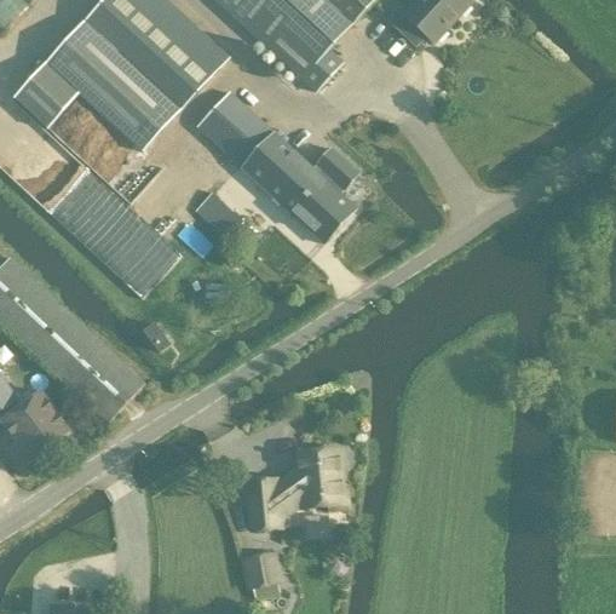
[(75,27),(11,95),(45,126),(76,91),(140,149),(179,107),(228,55),(168,0),(99,0),(84,17),(75,27)]
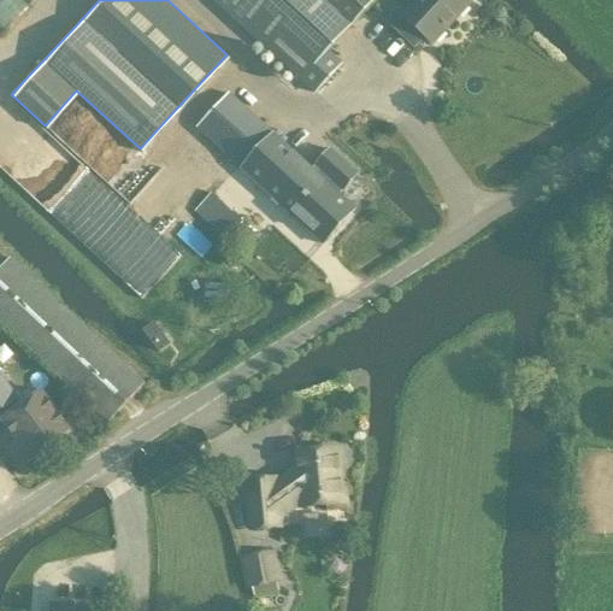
[(217,0),(314,89),(340,62),(325,50),(370,0),(217,0)]
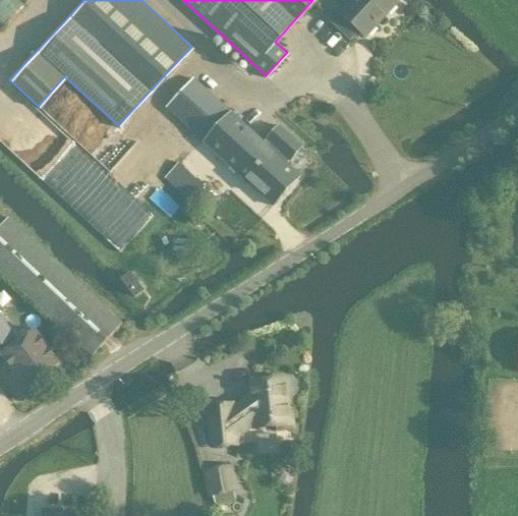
[(345,0),(337,9),(332,4),(324,13),(347,36),(356,26),(362,33),(375,18),(376,19),(377,18),(376,17),(382,12),(383,11),(382,11),(392,0),(345,0)]
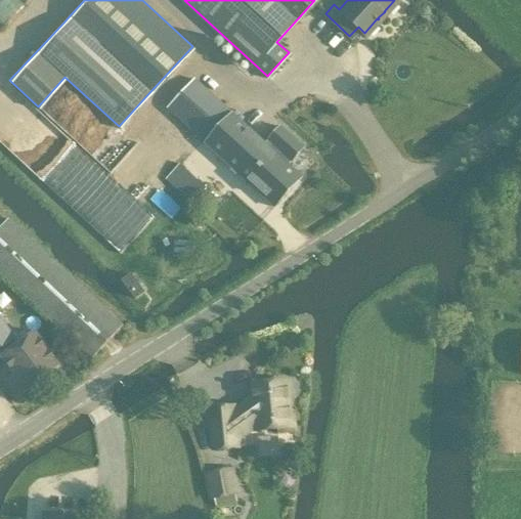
[(194,75),(166,104),(203,139),(273,205),(274,204),(288,189),(302,175),(288,162),(304,143),(280,122),(263,140),(231,110),(194,75)]
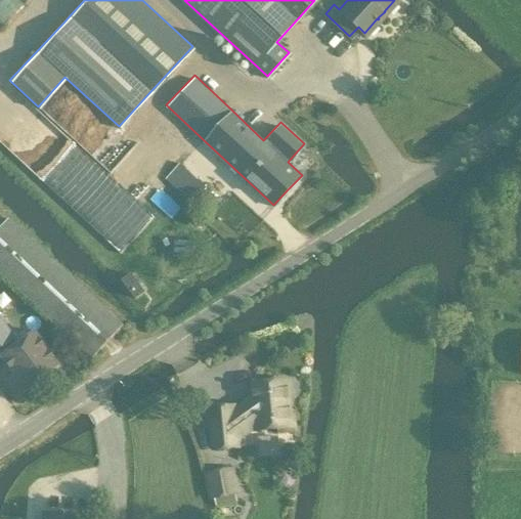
[(190,201),(205,185),(178,161),(164,176),(190,201)]
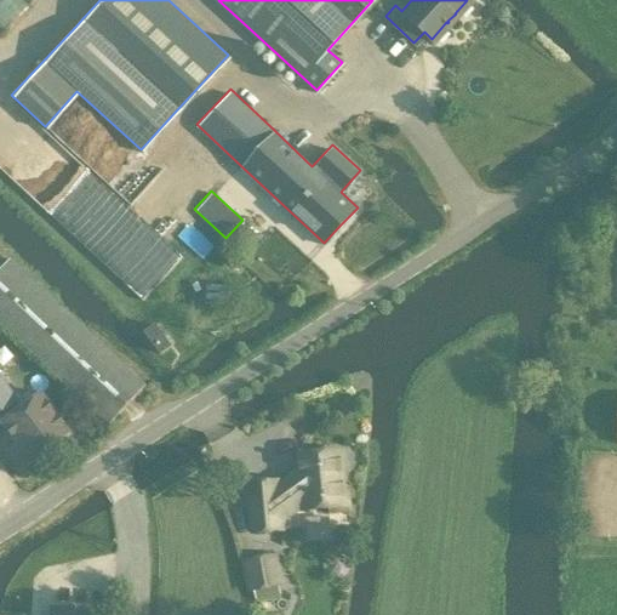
[(9,255),(0,263),(0,320),(11,331),(44,360),(108,420),(119,408),(132,393),(144,380),(107,346),(9,255)]
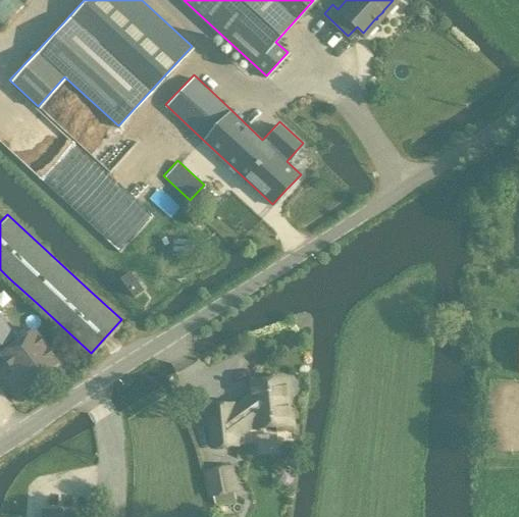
[(128,269),(118,276),(133,295),(142,288),(142,287),(128,270),(128,269)]
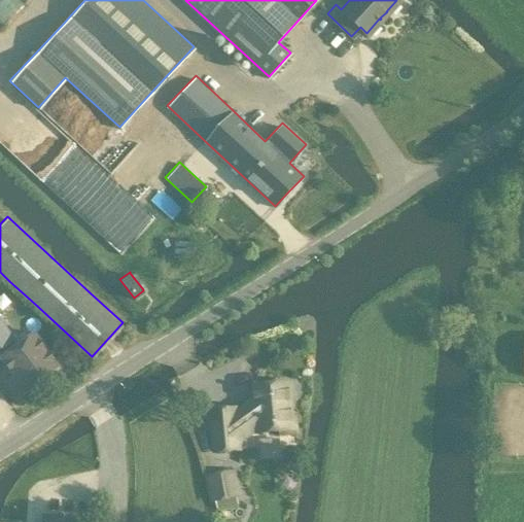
[(0,354),(13,373),(3,380),(14,395),(38,378),(36,376),(45,369),(47,372),(59,363),(34,329),(16,343),(12,337),(14,336),(0,316),(0,354)]
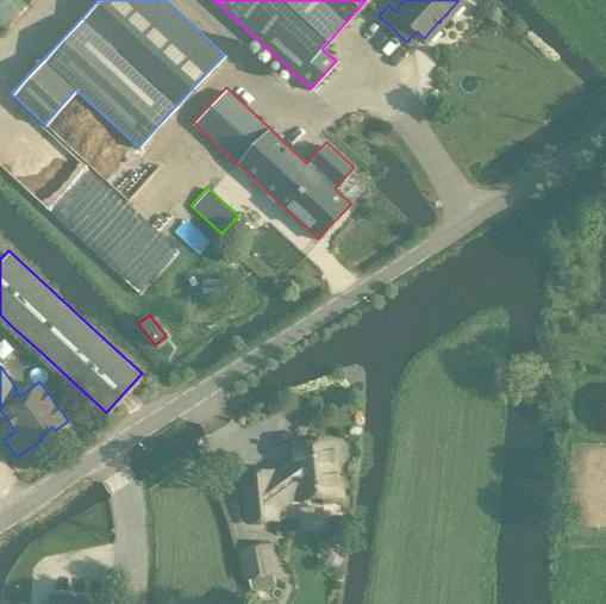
[(335,478),(331,439),(292,442),(294,460),(272,477),(270,468),(242,471),(247,518),(275,516),(274,502),(297,485),(297,496),(322,493),(323,498),(342,497),(339,478),(335,478)]
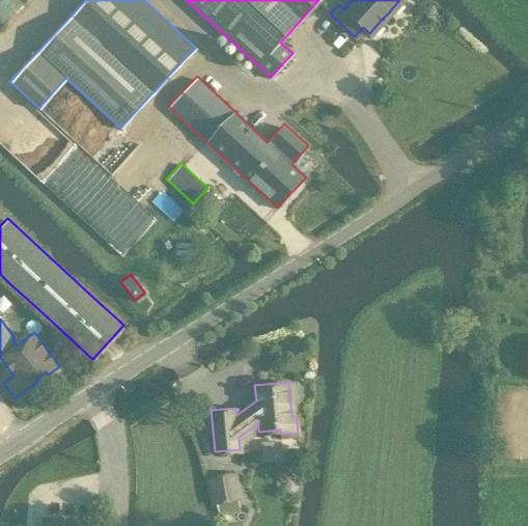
[(235,470),(202,475),(207,504),(241,498),(235,470)]
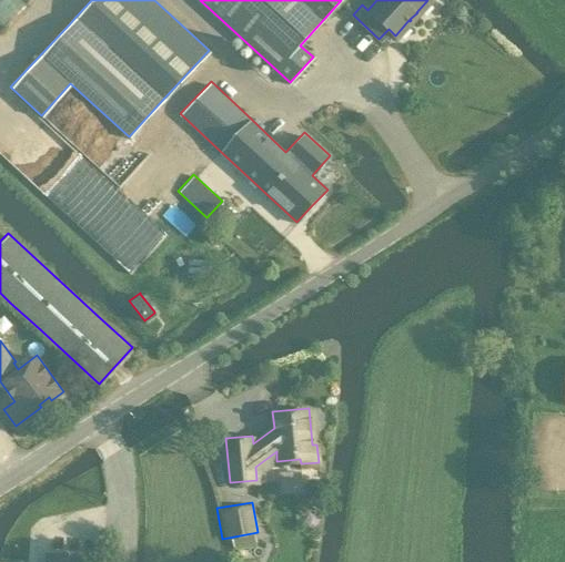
[(89,561),(90,555),(43,551),(42,561),(89,561)]
